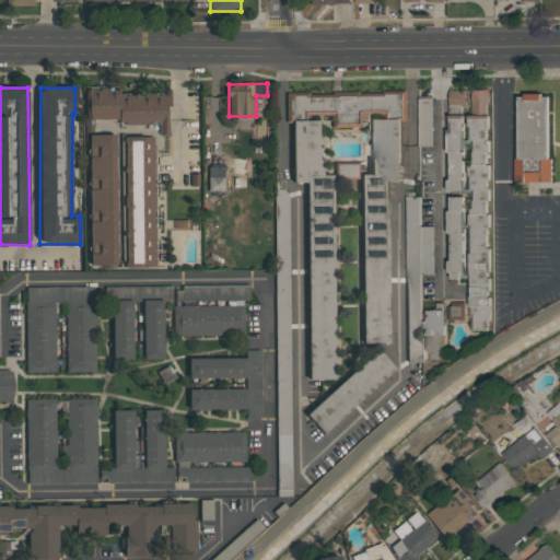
[(86,121),(158,121),(158,135),(167,135),(167,94),(146,94),(146,95),(119,95),(119,90),(86,90),(86,121)]
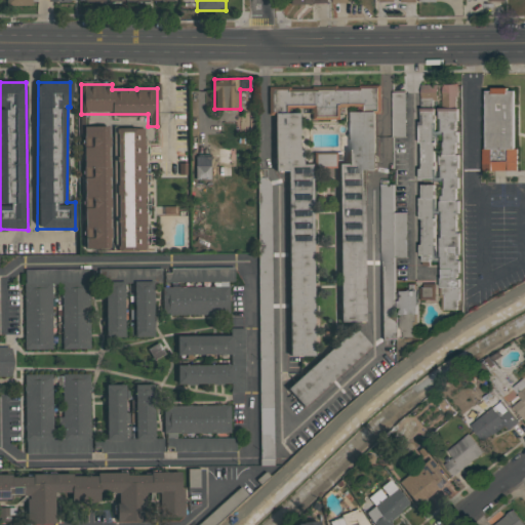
[(420,102),(437,103),(438,86),(421,85),(420,102)]
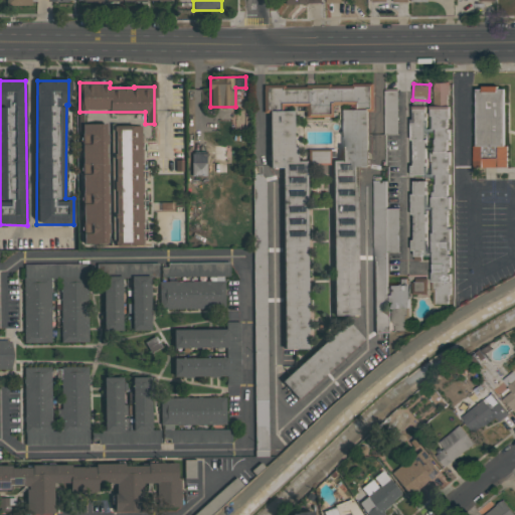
[(451,153),(449,153),(449,83),(432,83),(432,131),(435,131),(435,153),(431,153),(431,167),(426,167),(426,174),(433,174),(433,305),(450,305),(451,153)]
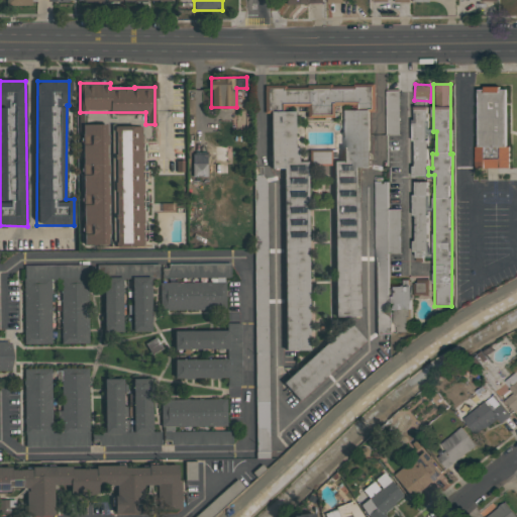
[(267,92),(271,169),(280,169),(290,350),(313,349),(303,162),(297,162),(293,107),(305,106),(306,119),(333,118),(333,106),(357,104),(357,110),(343,111),(346,161),(330,162),(339,317),(362,316),(354,198),(358,198),(357,168),(373,167),(371,130),(385,129),(383,95),(373,96),(372,86),(267,92)]
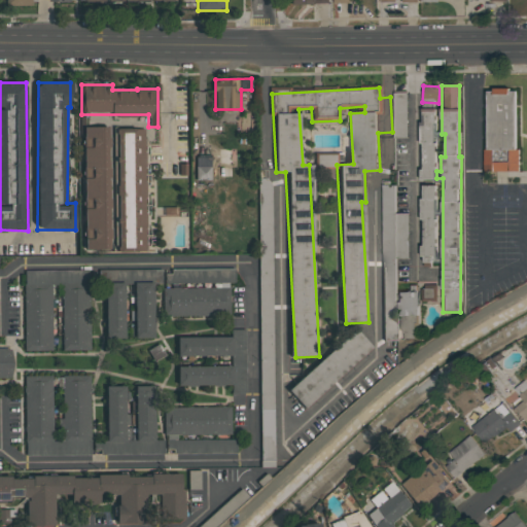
[(486,90),(486,171),(517,171),(517,90),(486,90)]
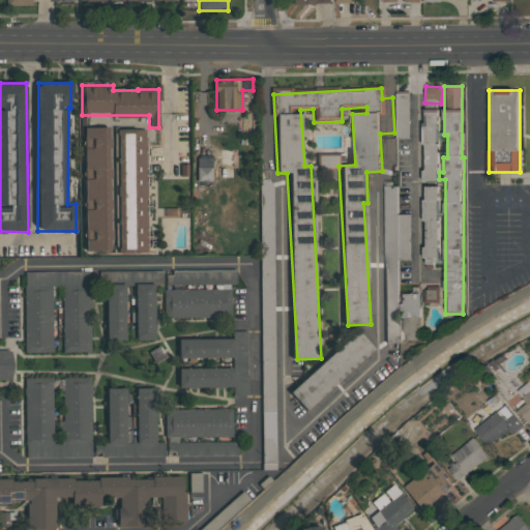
[(396,139),(409,139),(410,104),(418,104),(418,94),(396,94),(396,139)]
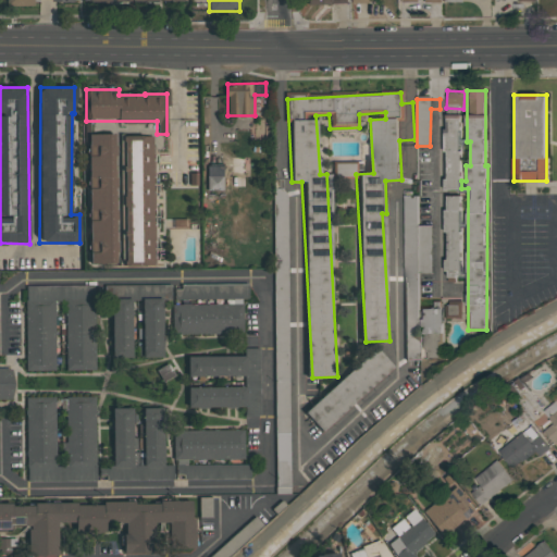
[(461,115),(445,115),(445,190),(461,190),(461,115)]
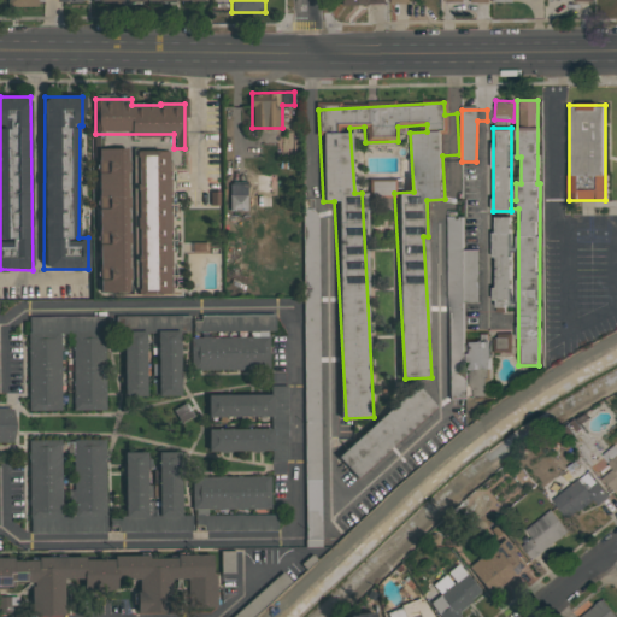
[(97,148),(99,293),(128,292),(125,148),(97,148)]
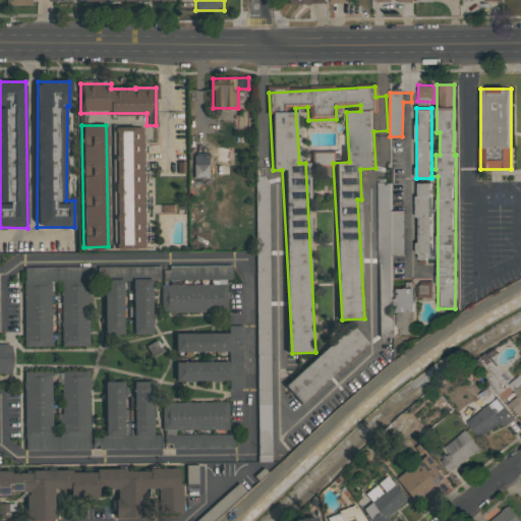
[(116,249),(143,248),(142,126),(115,127),(116,249)]
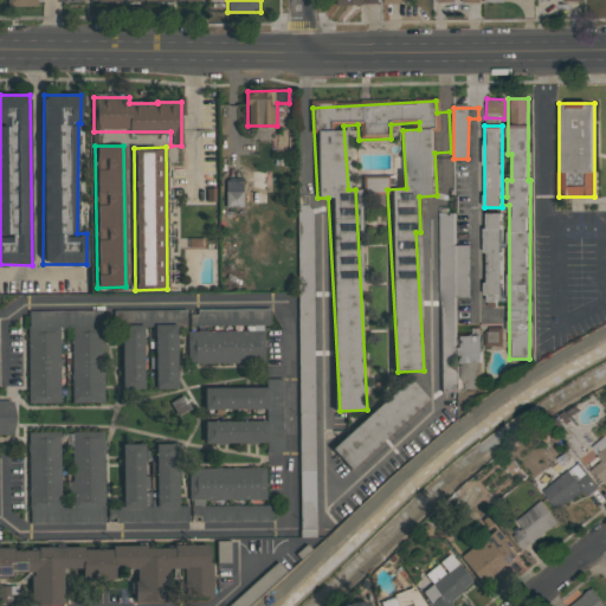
[(225,206),(243,206),(243,180),(225,180),(225,206)]
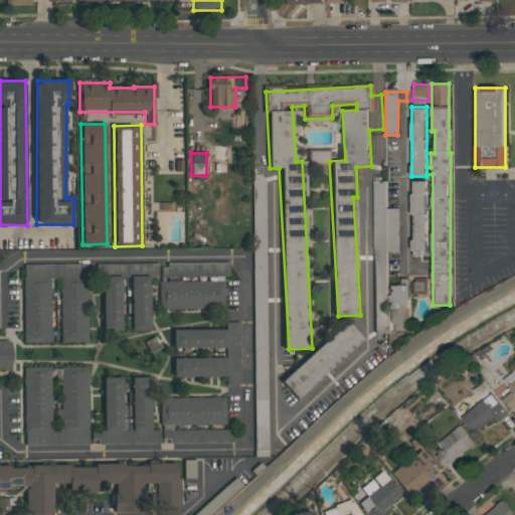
[(255,449),(264,449),(264,455),(255,455),(255,456),(268,456),(266,175),(252,175),(255,449)]
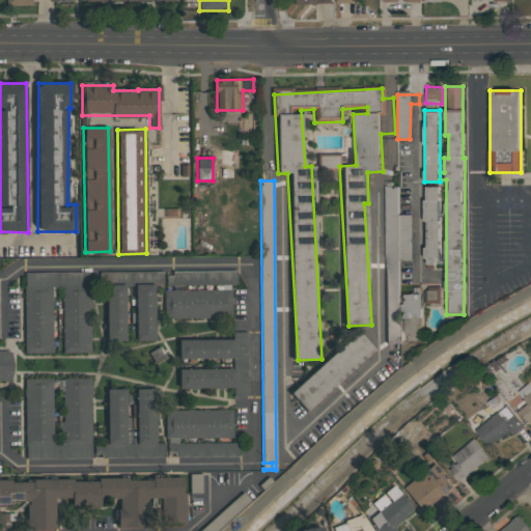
[(412,216),(398,216),(398,187),(385,187),(386,305),(398,305),(398,260),(412,260),(412,216)]
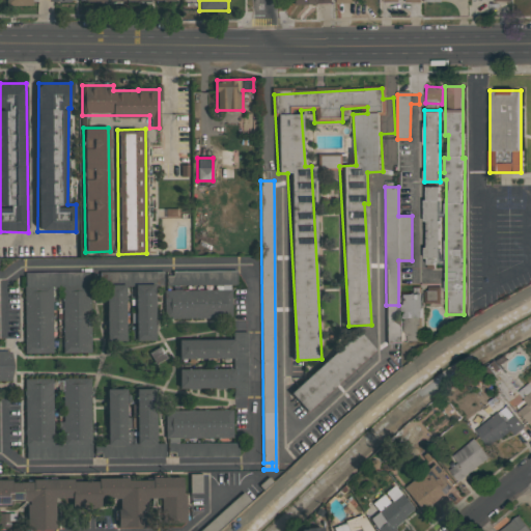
[(425,188),(425,264),(440,264),(440,188),(425,188)]
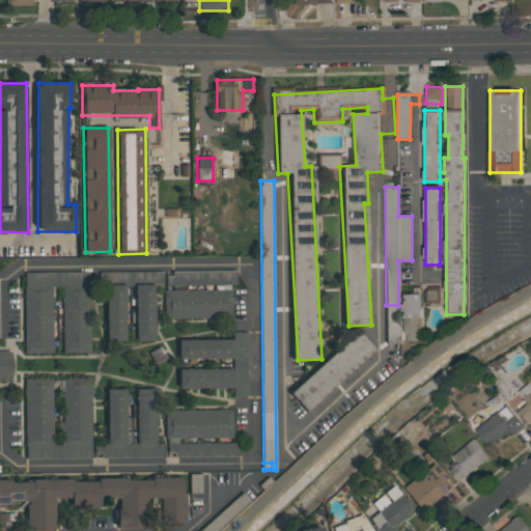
[(236,270),(167,272),(167,285),(236,284),(236,270)]
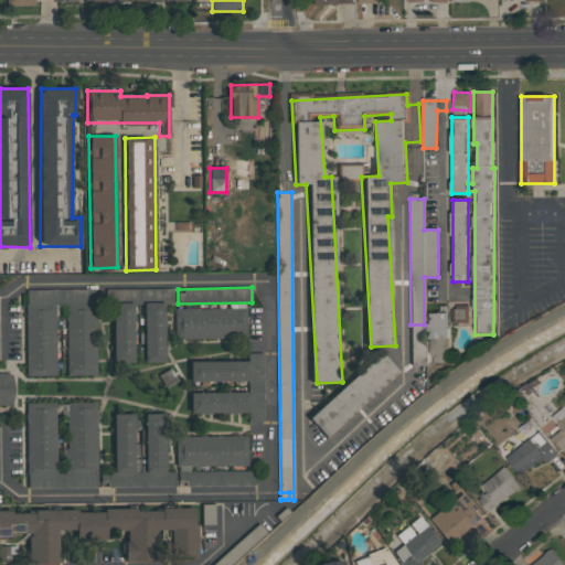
[(27,289),(27,376),(55,376),(55,306),(66,306),(66,375),(95,375),(95,289),(27,289)]
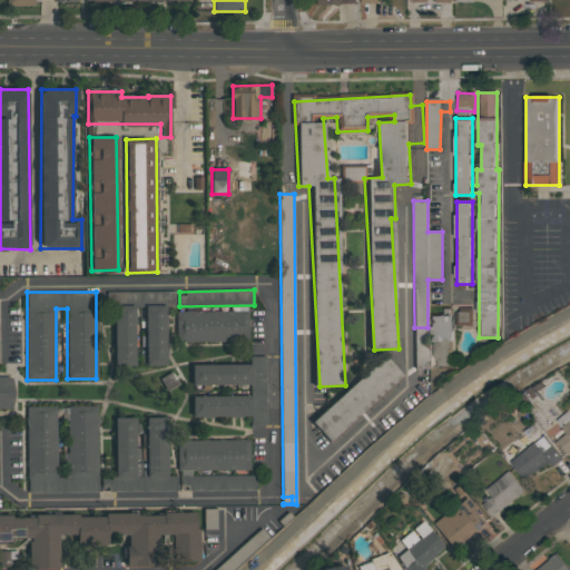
[(166,305),(145,305),(146,365),(167,365),(166,305)]
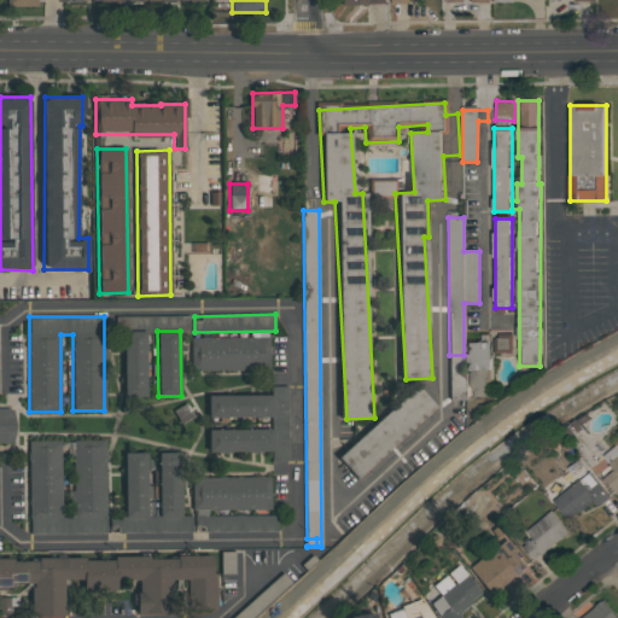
[(145,332),(123,332),(124,397),(146,396),(145,332)]
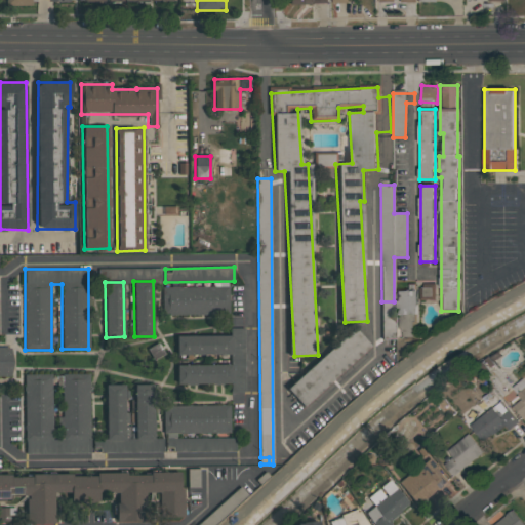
[(420,300),(436,301),(436,284),(420,284),(420,300)]
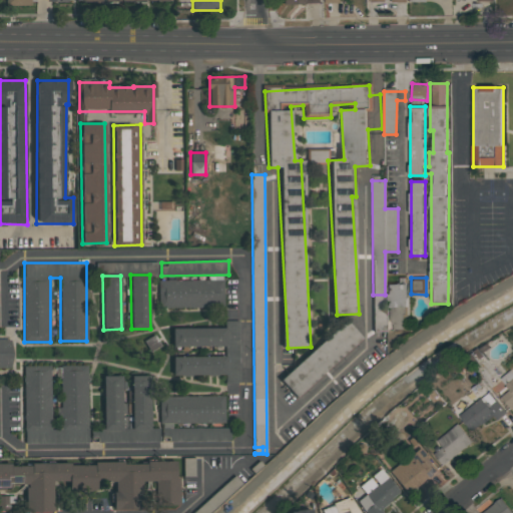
[(224,307),(223,280),(159,281),(159,308),(224,307)]
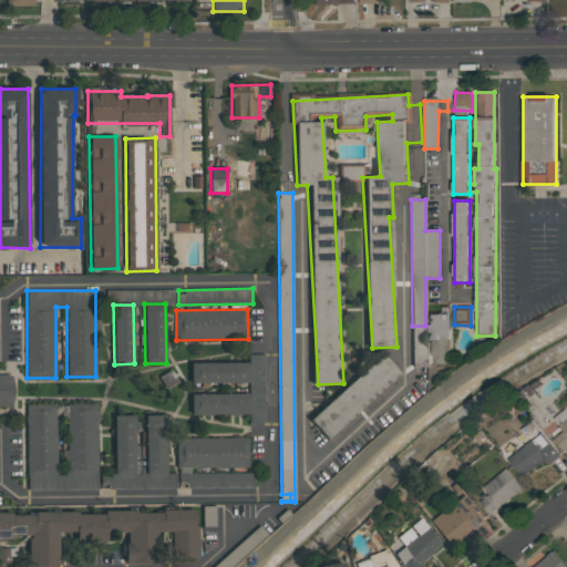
[(431,364),(450,364),(450,315),(430,315),(431,364)]
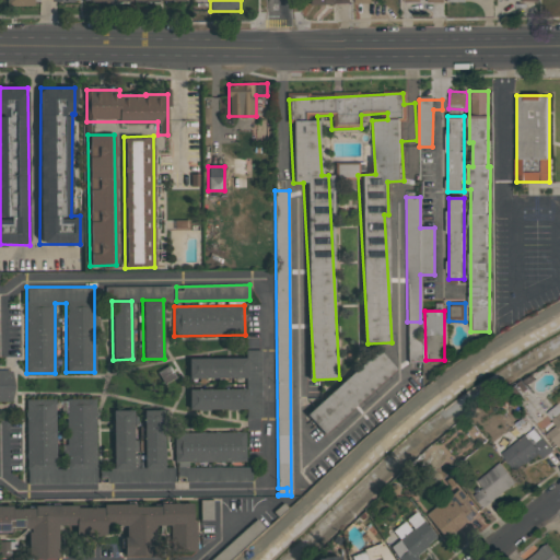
[(305,415),(324,434),(396,369),(377,349),(305,415)]
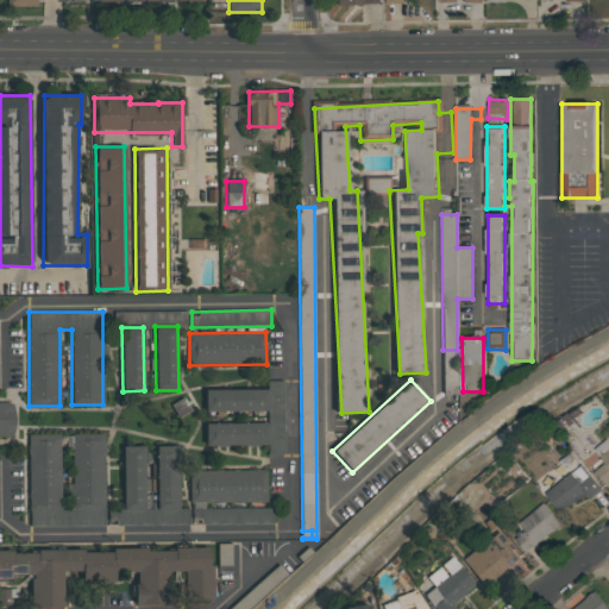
[(205,389),(205,412),(268,412),(268,424),(206,422),(206,445),(268,445),(268,454),(284,454),(284,381),(267,381),(267,389),(205,389)]
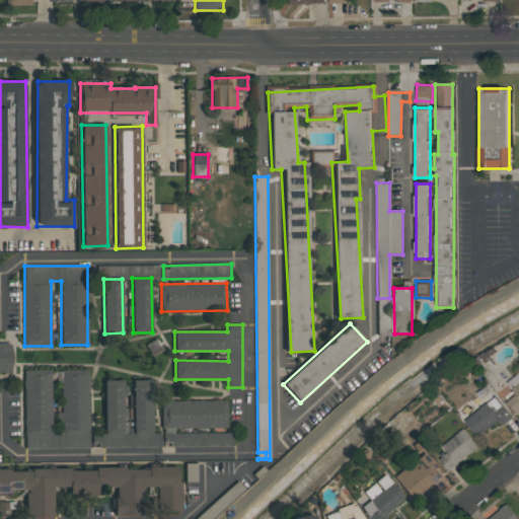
[(12,344),(0,343),(0,371),(11,372),(12,344)]
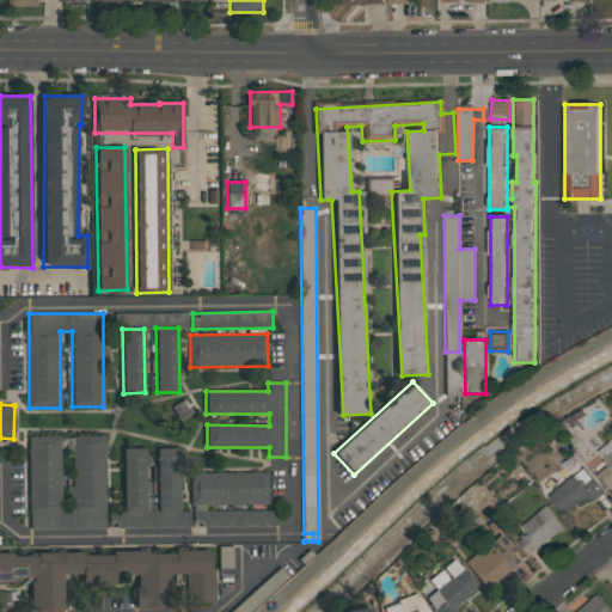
[(105,528),(105,436),(73,436),(73,513),(61,513),(61,436),(29,436),(29,528),(105,528)]
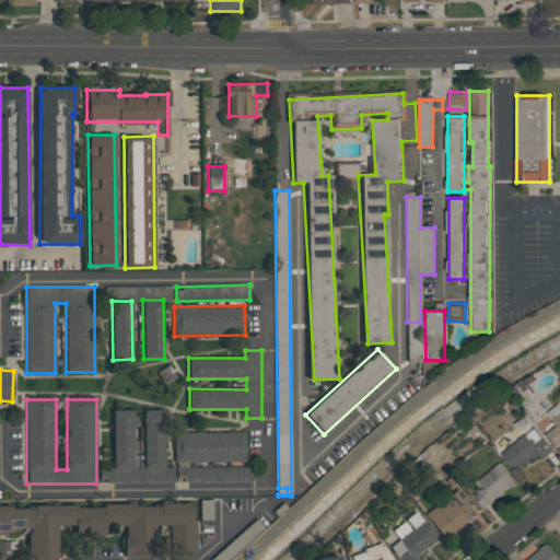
[(559,443),(559,407),(557,404),(540,418),(532,407),(527,410),(557,446),(559,443)]
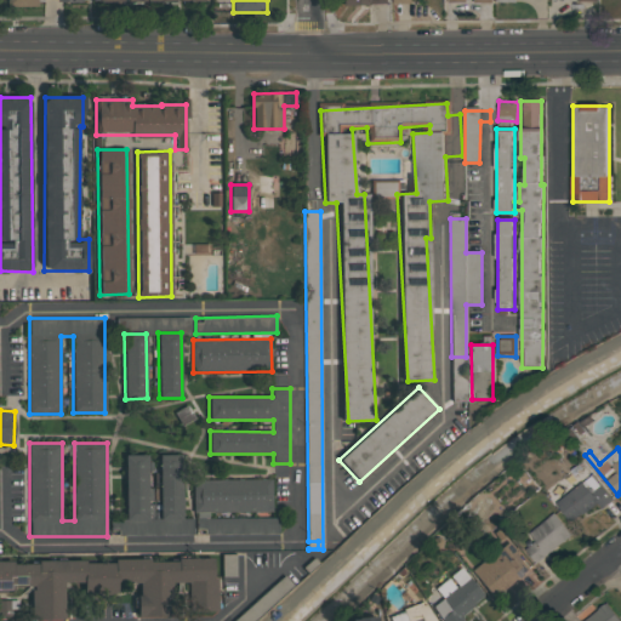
[(147,520),(147,501),(151,501),(152,455),(126,455),(125,520),(147,520)]
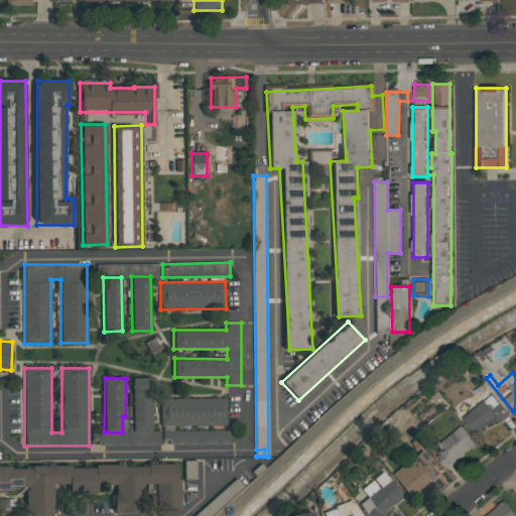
[(115,444),(161,444),(161,430),(150,430),(151,378),(133,378),(132,425),(125,424),(125,432),(115,432),(115,444)]
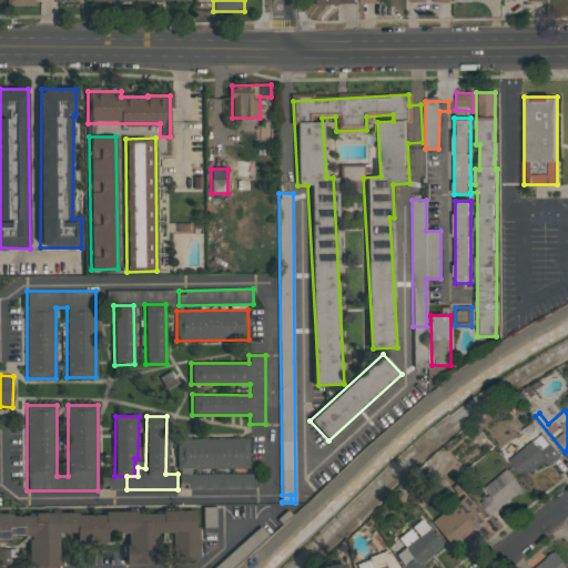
[(560,458),(543,434),(508,459),(521,478),(548,459),(551,464),(560,458)]
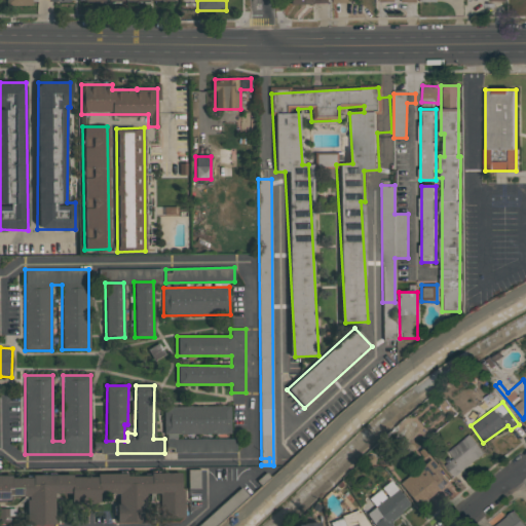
[(230,434),(230,405),(163,407),(164,434),(230,434)]
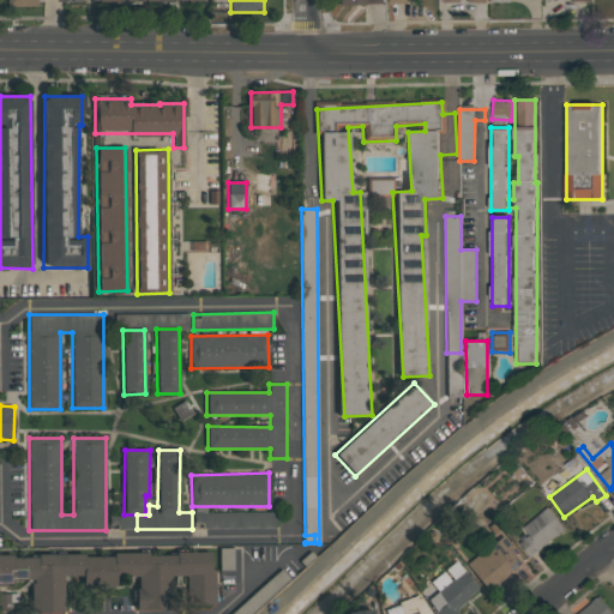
[(530,558),(565,530),(548,507),(523,528),(529,535),(519,543),(530,558)]
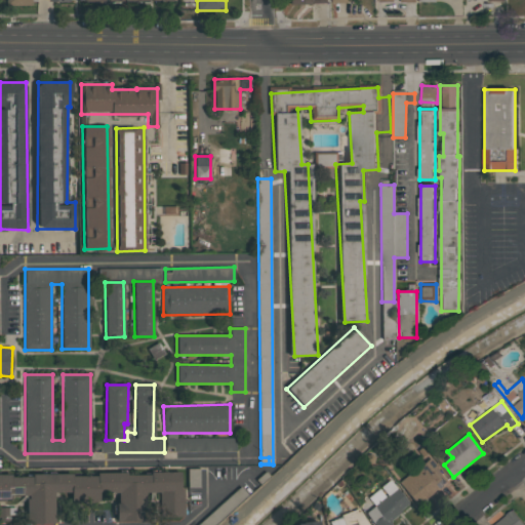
[(236,438),(166,438),(166,451),(236,451),(236,438)]
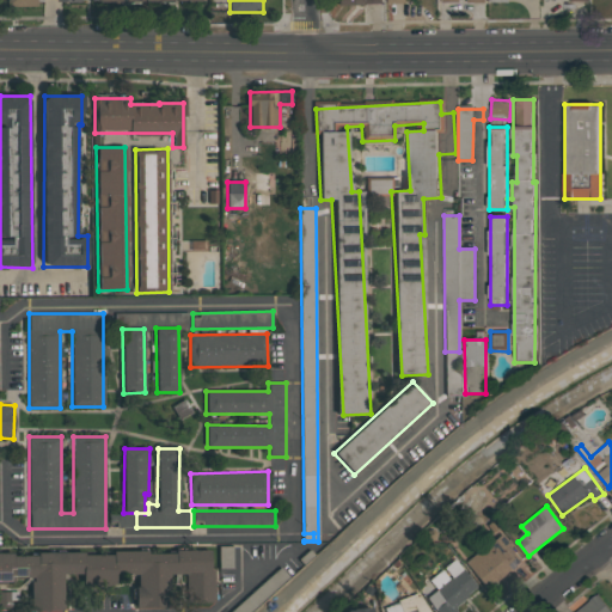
[(465,561),(485,589),(522,562),(502,533),(465,561)]
